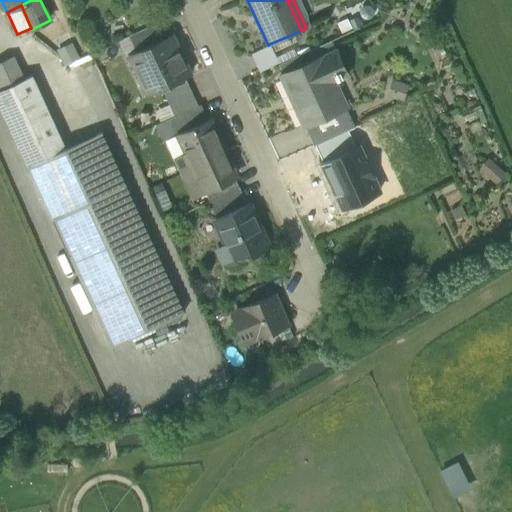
[(136,34),(143,50),(169,37),(162,22),(136,34)]
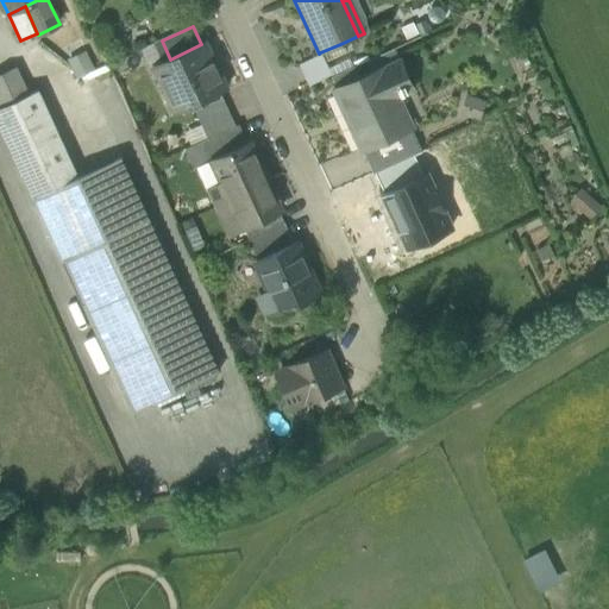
[(142,49),(150,69),(170,60),(162,41),(142,49)]
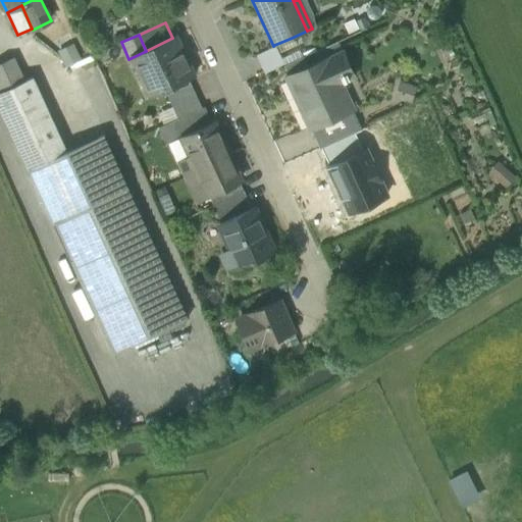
[(144,81),(152,96),(193,76),(174,37),(172,38),(146,51),(128,59),(141,83),(144,81)]
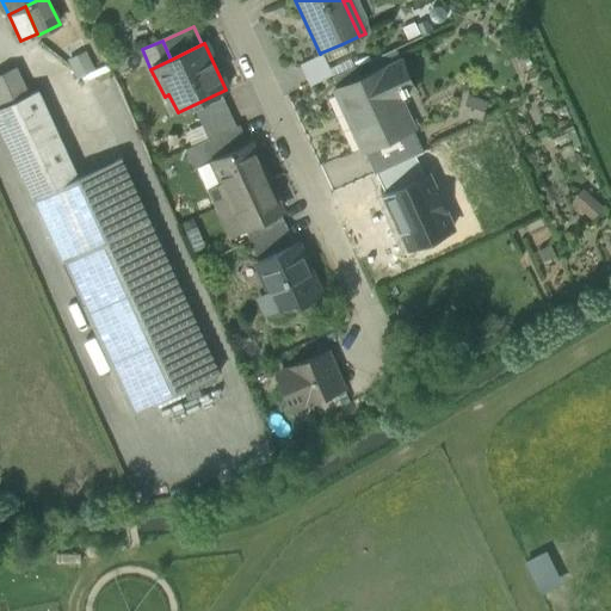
[(341,44),(321,53),(326,62),(346,53),(341,44)]
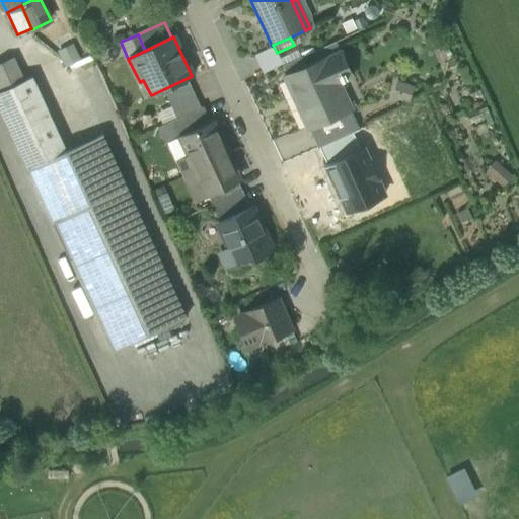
[(64,64),(78,58),(72,44),(58,50),(64,64)]
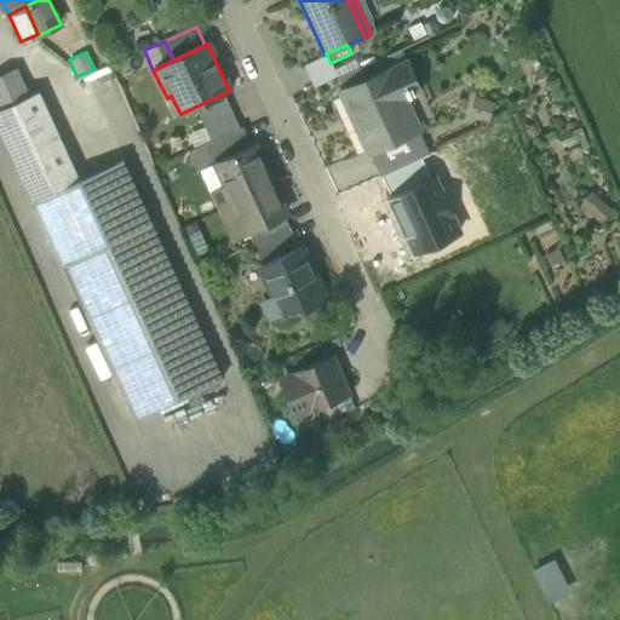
[(333,70),(338,79),(361,69),(356,59),(333,70)]
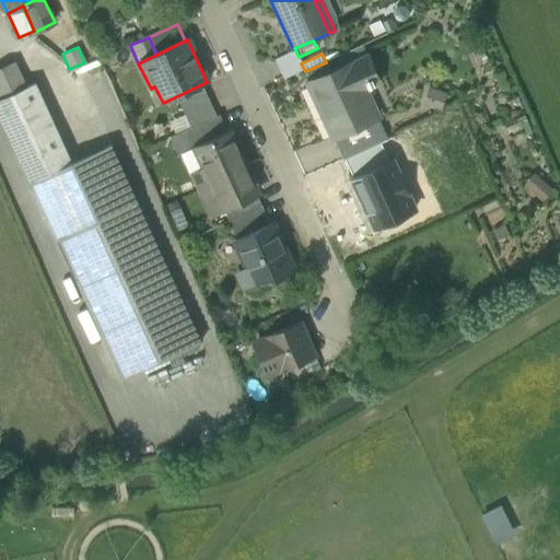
[(333,136),(376,116),(364,89),(380,81),(369,57),(331,74),(311,83),(308,84),(333,136)]
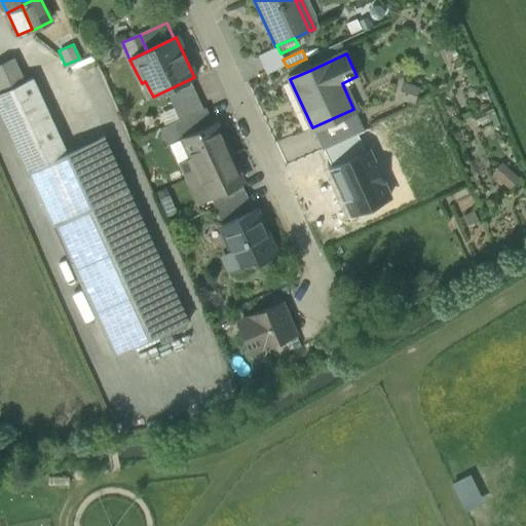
[(287,67),(292,78),(311,70),(306,59),(287,67)]
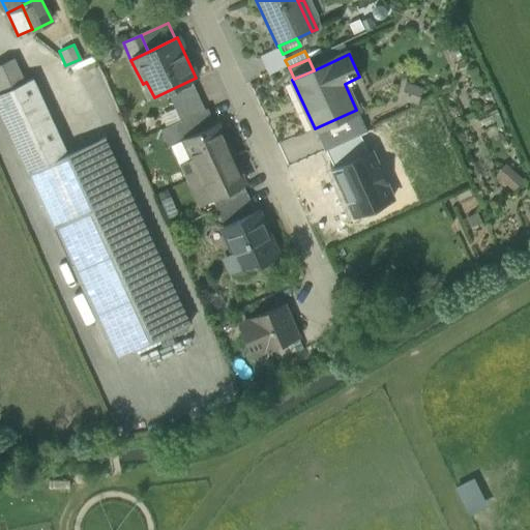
[(0,65),(0,90),(1,93),(24,83),(13,60),(0,65)]
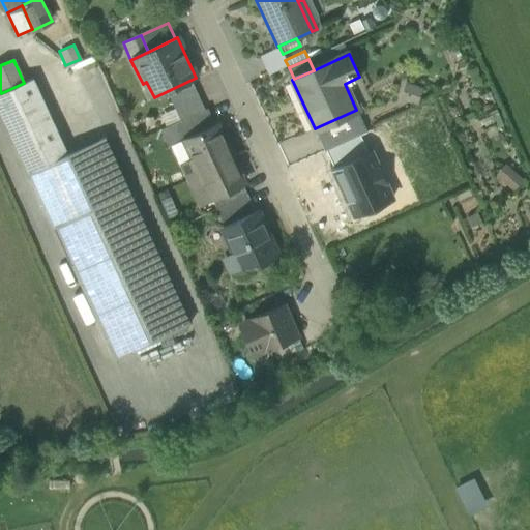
[(0,109),(29,172),(30,172),(67,155),(32,80),(24,83),(1,93),(0,93),(0,109)]
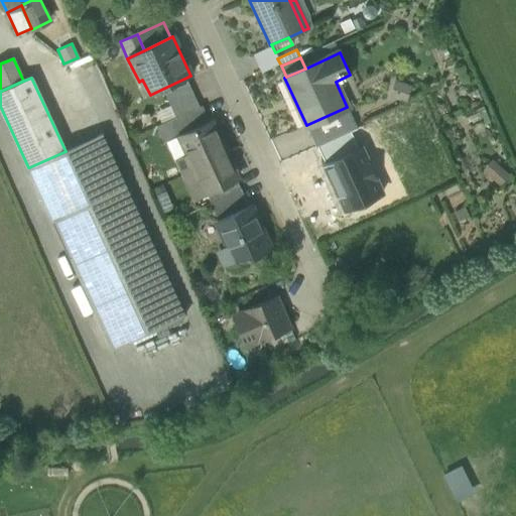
[(389,93),(404,100),(409,90),(394,82),(389,93)]
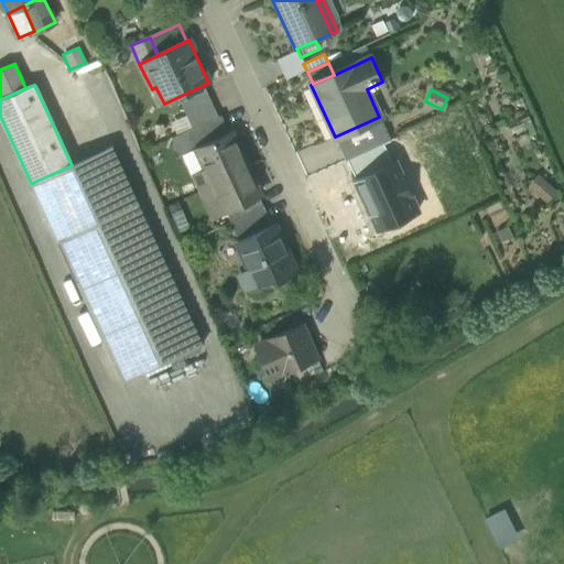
[(182,102),(187,115),(212,104),(206,91),(182,102)]
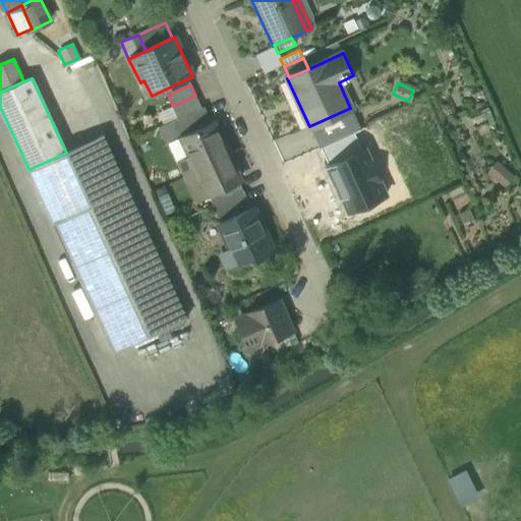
[(201,108),(195,96),(173,106),(178,118),(201,108)]
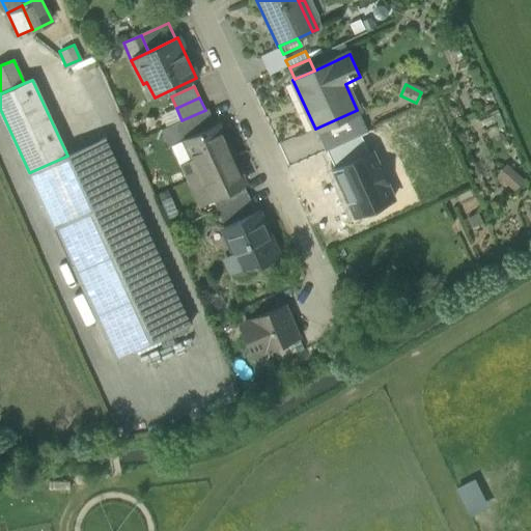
[(182,120),(176,108),(161,115),(166,128),(182,120)]
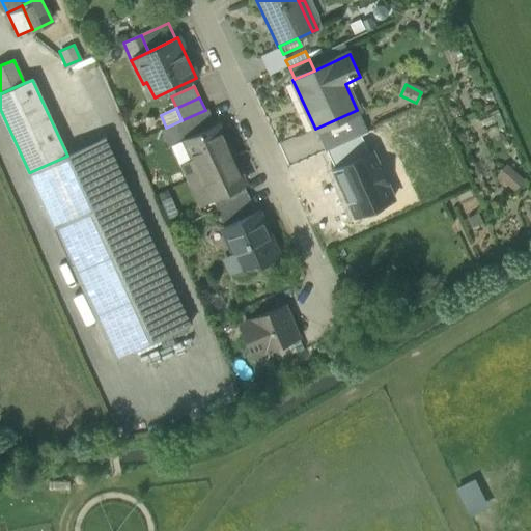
[(206,109),(205,110),(182,120),(189,137),(214,127),(206,109)]
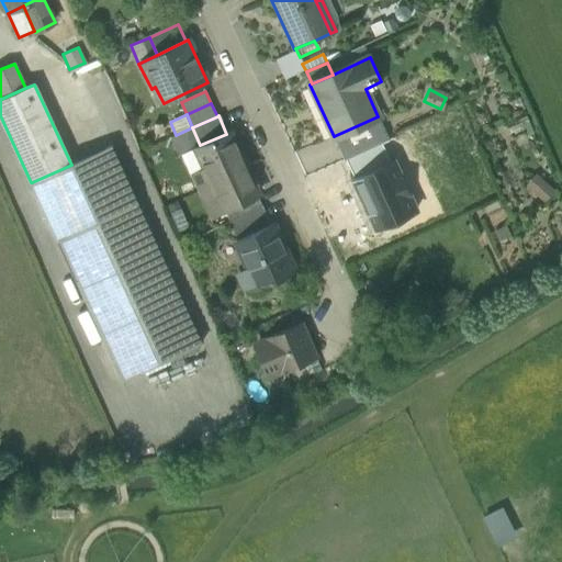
[(334,136),(345,160),(382,143),(389,139),(378,116),(334,136)]
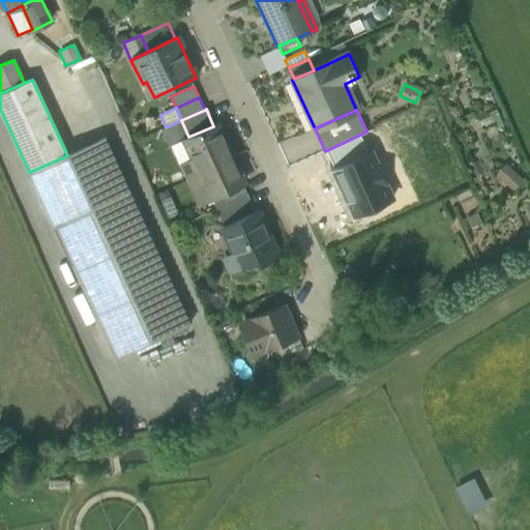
[(188,137),(181,120),(166,127),(160,130),(169,149),(174,146),(184,141),(184,140),(188,137)]
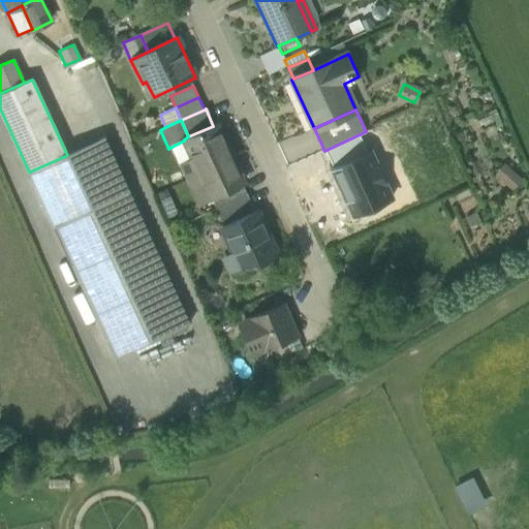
[(184,139),(184,141),(199,175),(234,160),(217,124),(213,126),(188,136),(184,139)]
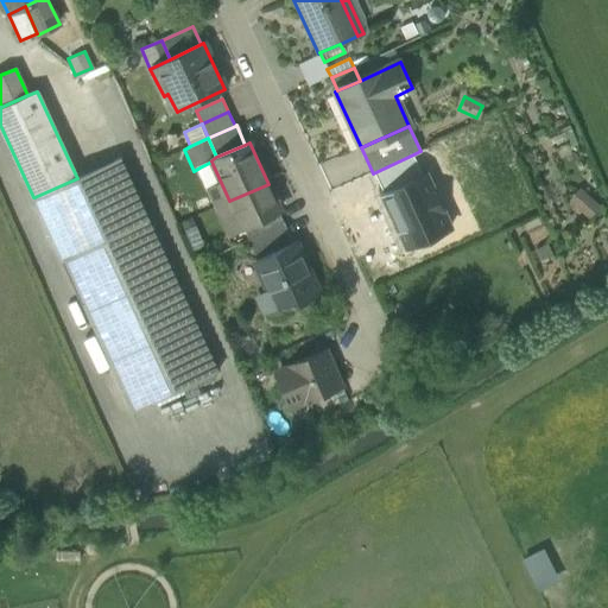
[(373,173),(384,194),(422,176),(413,154),(373,173)]
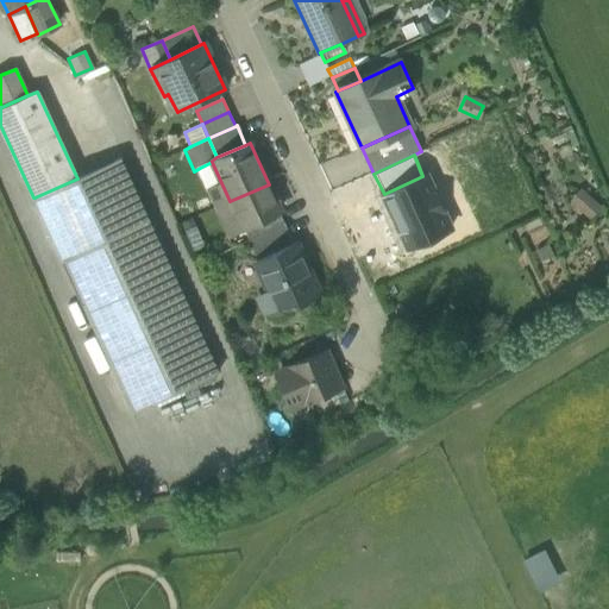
[(121,159),(77,179),(35,198),(62,259),(149,220),(121,159)]
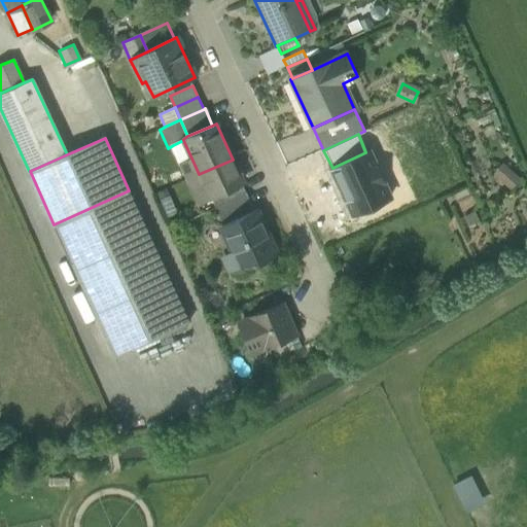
[(187,179),(199,174),(183,140),(173,145),(187,179)]
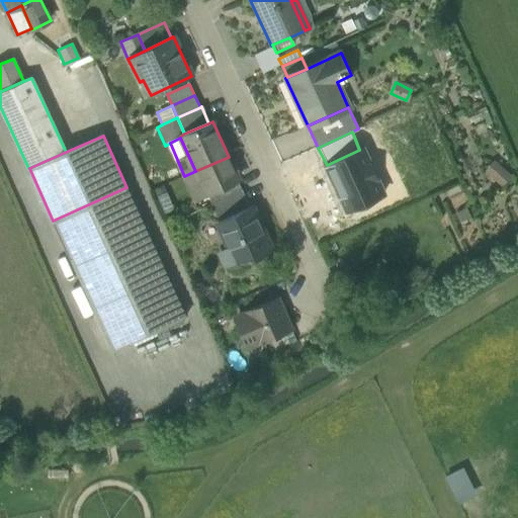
[(383,194),(362,149),(359,150),(327,165),(326,165),(347,211),(383,194)]
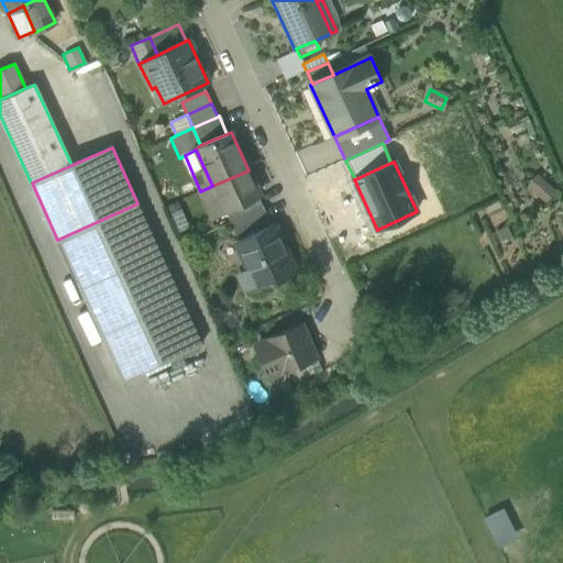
[(260,195),(249,170),(212,186),(224,211),(225,210),(256,196),(257,195),(260,195)]
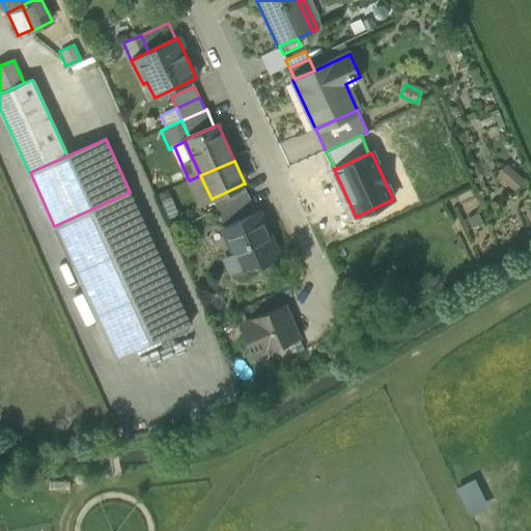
[(497,175),(515,189),(524,176),(505,163),(497,175)]
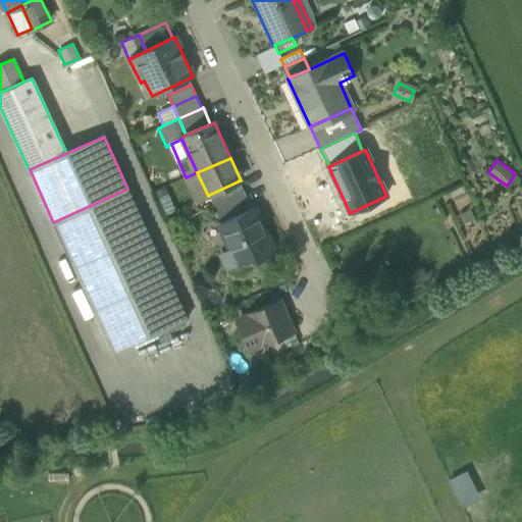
[(186,177),(197,200),(208,196),(197,172),(186,177)]
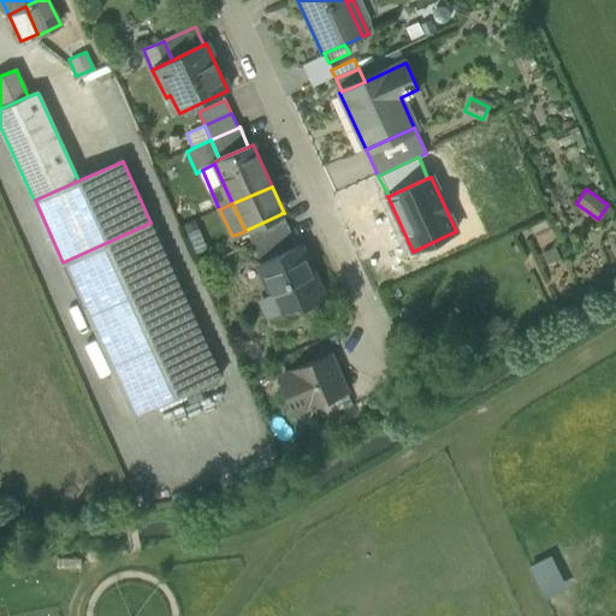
[(247,230),(253,243),(286,227),(280,214),(247,230)]
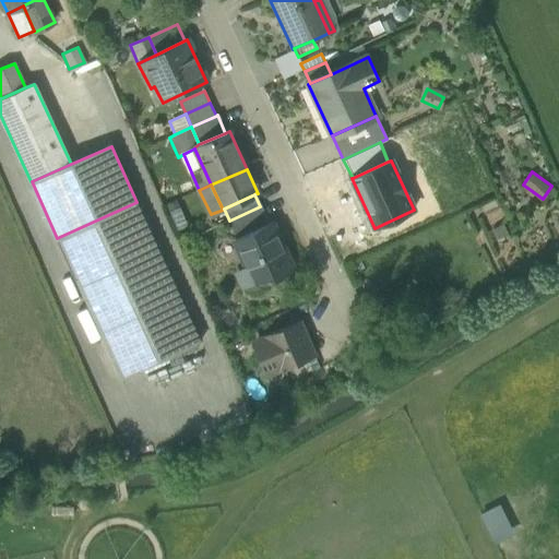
[(201,342),(137,202),(57,238),(121,378),(201,342)]
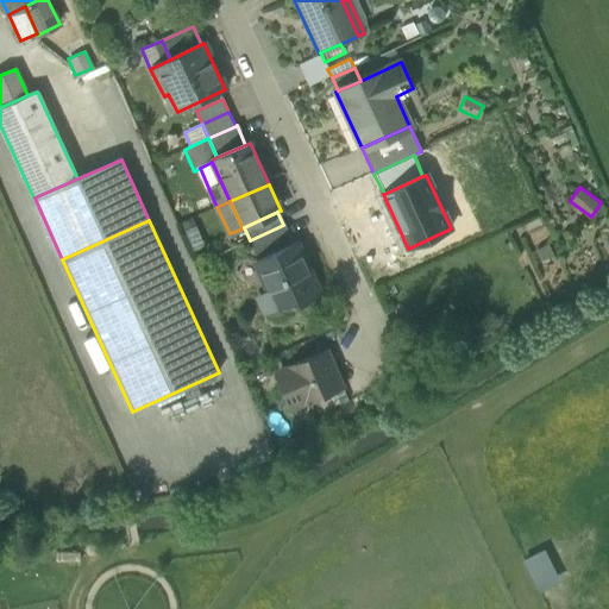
[(284,224),(283,225),(250,240),(249,240),(257,261),(294,244),(284,224)]
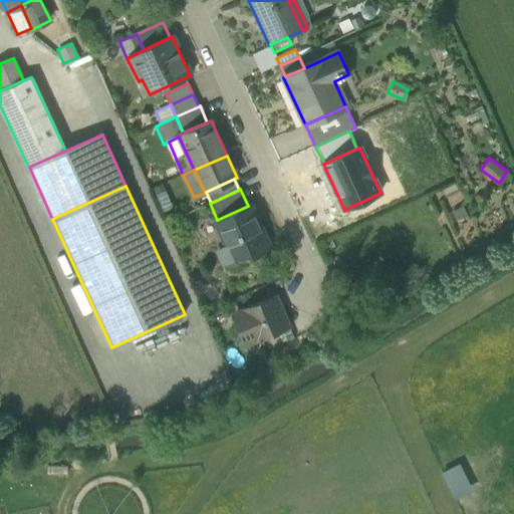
[(229,246),(235,260),(249,254),(251,257),(269,249),(258,224),(257,225),(248,206),(217,220),(216,220),(228,246),(229,246)]
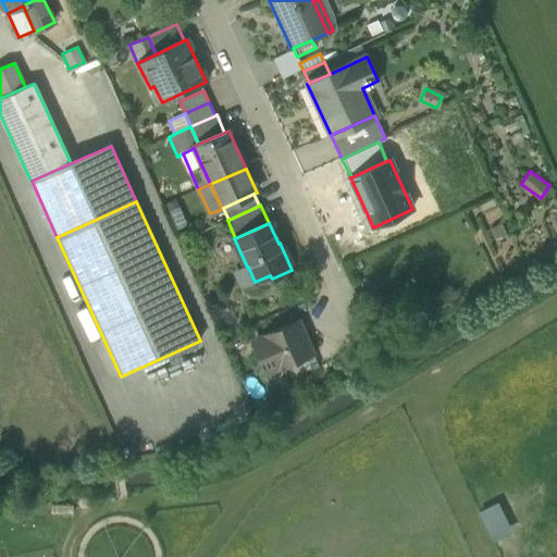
[(263,335),(265,338),(276,366),(279,370),(288,366),(313,355),(298,320),(263,335)]
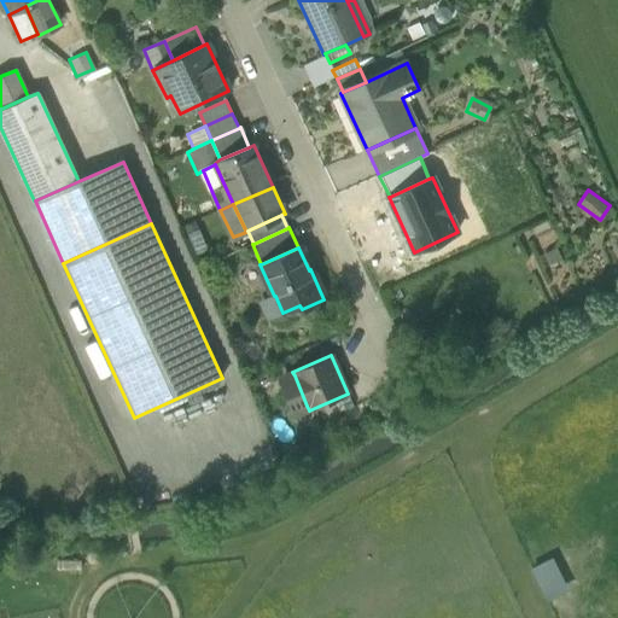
[(292,412),(307,406),(295,375),(280,383),(292,412)]
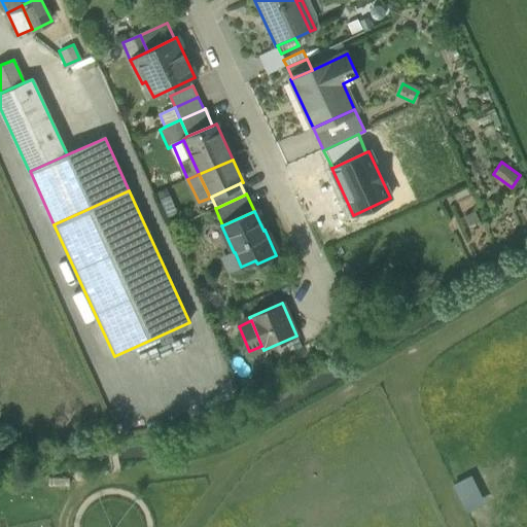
[(273,346),(278,357),(302,347),(296,336),(273,346)]
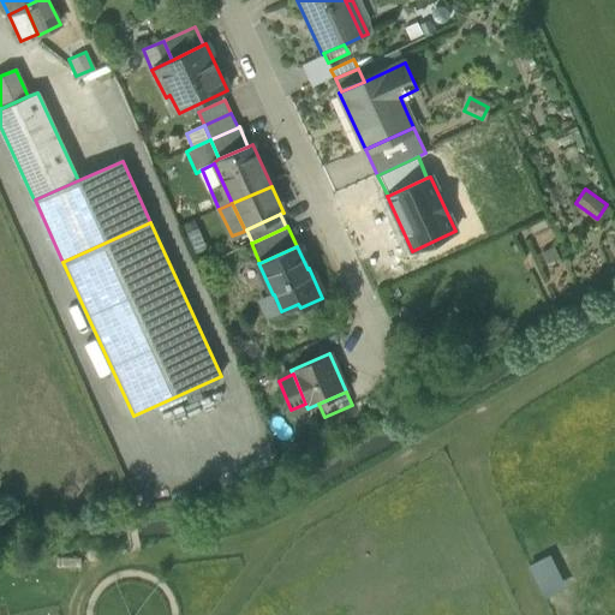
[(566,590),(549,556),(527,567),(544,601),(566,590)]
